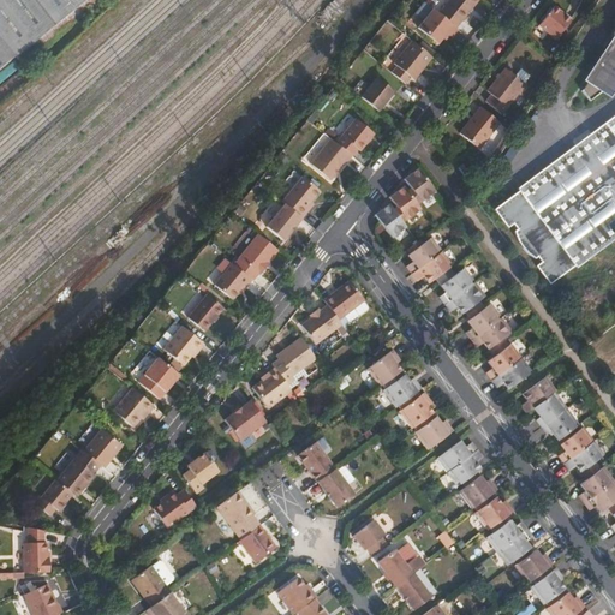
[(0,0),(0,67),(15,57),(83,0),(0,0)]
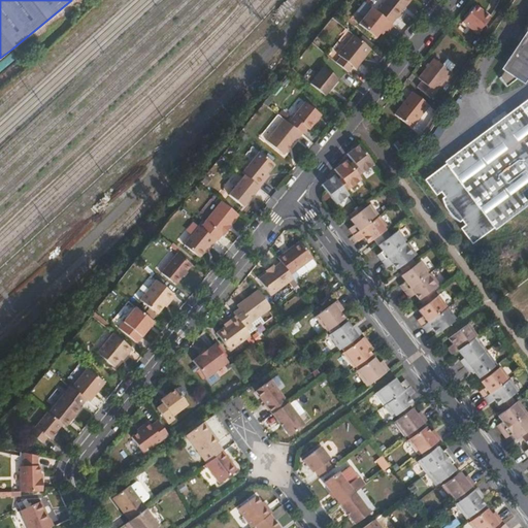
[(71,0),(12,48),(19,55),(22,59),(83,0),(71,0)]
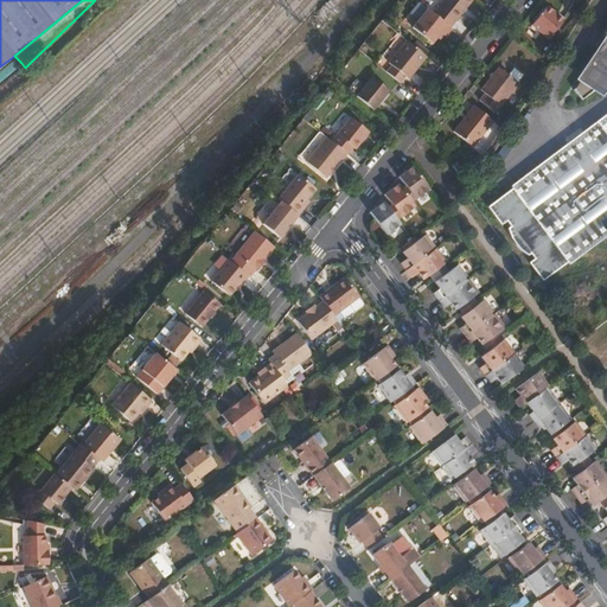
[(473,0),(442,0),(433,13),(451,29),(473,0)]
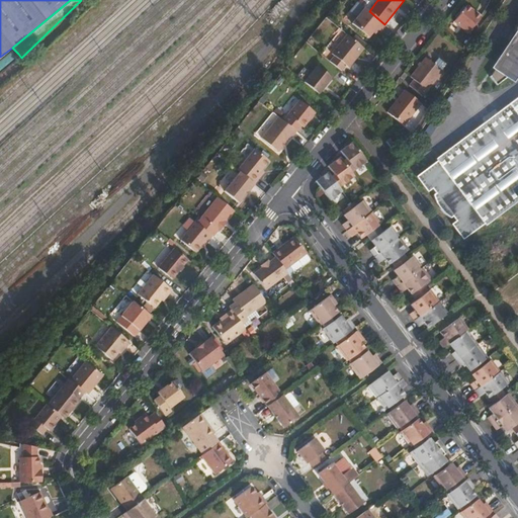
[(467,5),(453,21),(467,33),(482,16),(467,5)]
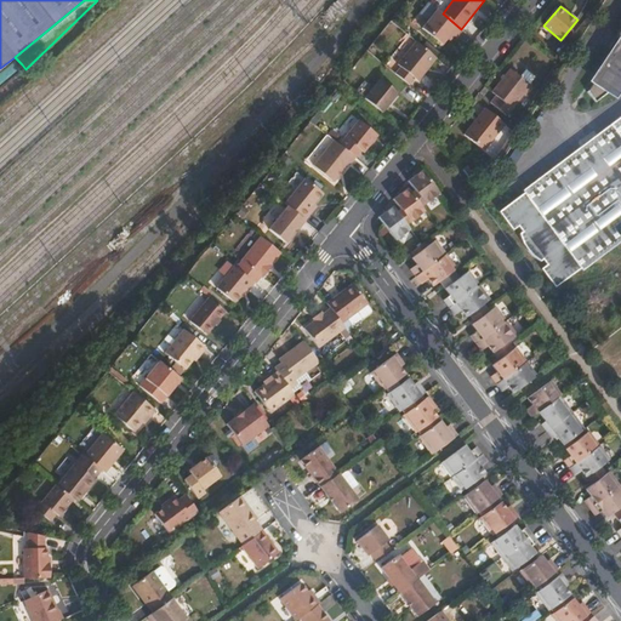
[(443,13),(437,9),(421,28),(442,45),(446,39),(450,34),(454,36),(456,39),(463,30),(461,29),(443,13)]
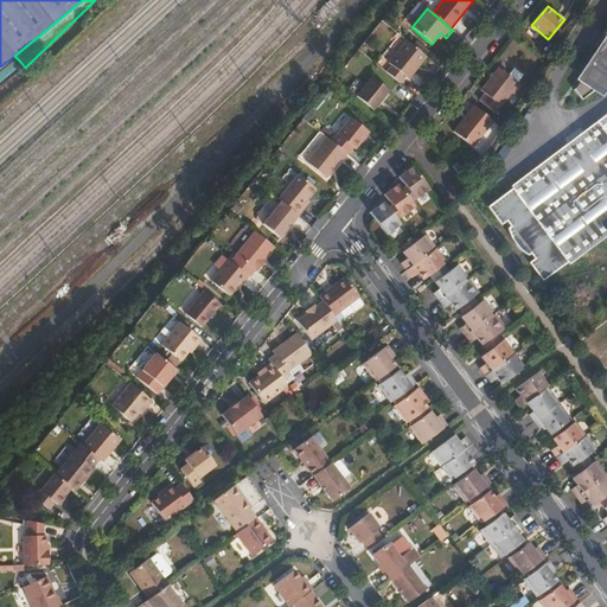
[(606,114),(511,186),(513,189),(487,206),(502,225),(506,221),(511,227),(509,229),(509,231),(512,238),(517,246),(524,253),(528,255),(530,253),(535,259),(529,263),(543,281),(568,262),(570,264),(606,236),(606,29),(605,32),(604,34),(605,38),(606,40),(606,52),(606,53),(600,50),(574,89),(582,100),(596,89),(600,91),(606,80),(606,114)]
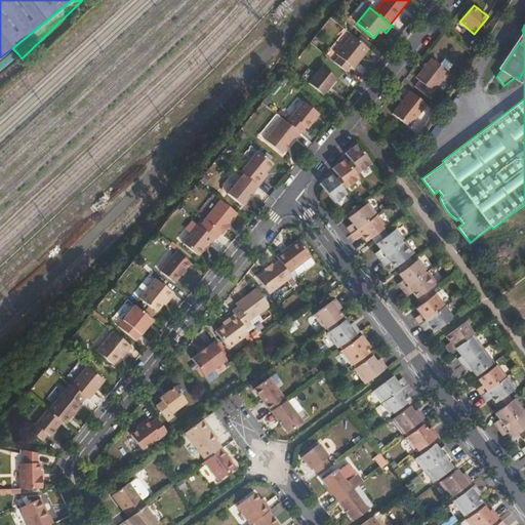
[(369,49),(352,35),(335,54),(338,56),(333,62),(346,72),(351,67),(353,69),(369,49)]
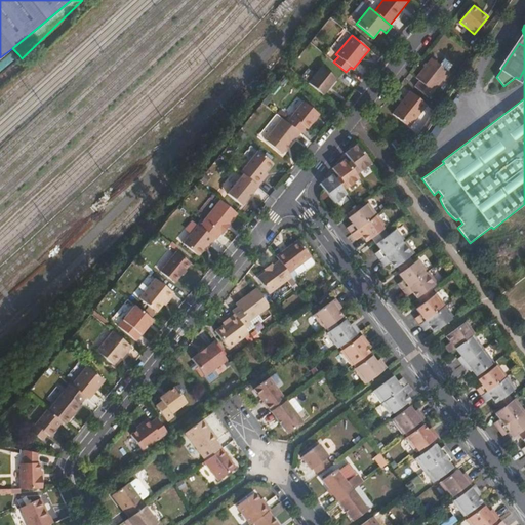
[(414,87),(429,98),(449,73),(447,71),(440,65),(432,58),(415,78),(419,81),(414,87)]
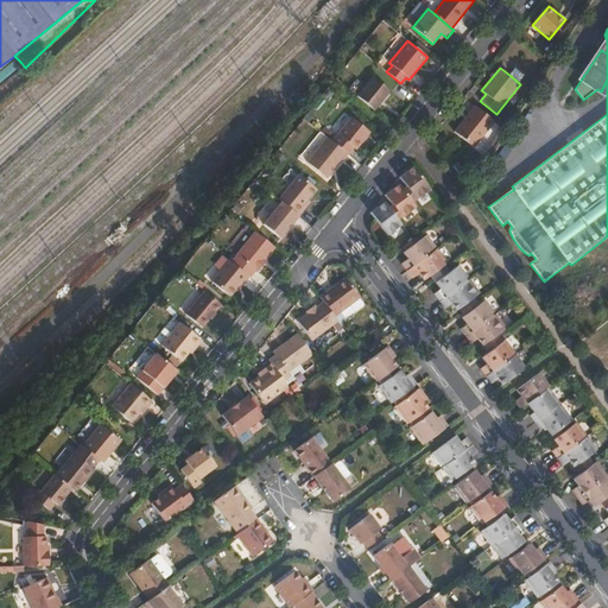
[(510,75),(518,82),(524,76),(514,68),(510,75)]
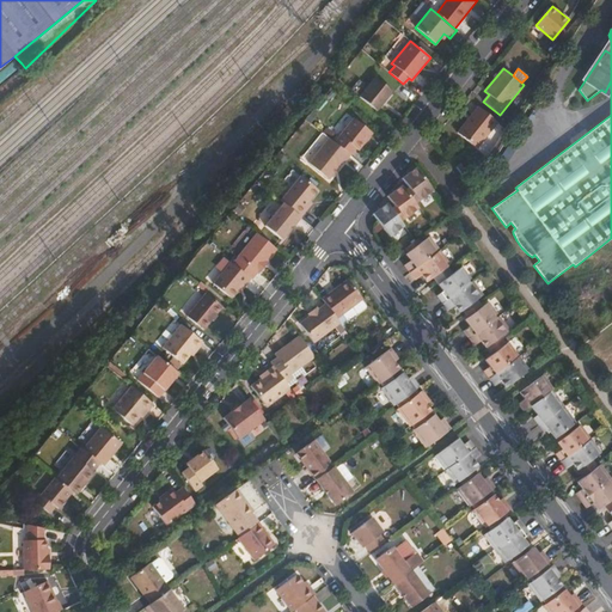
[(375,78),(360,97),(377,111),(392,91),(375,78)]
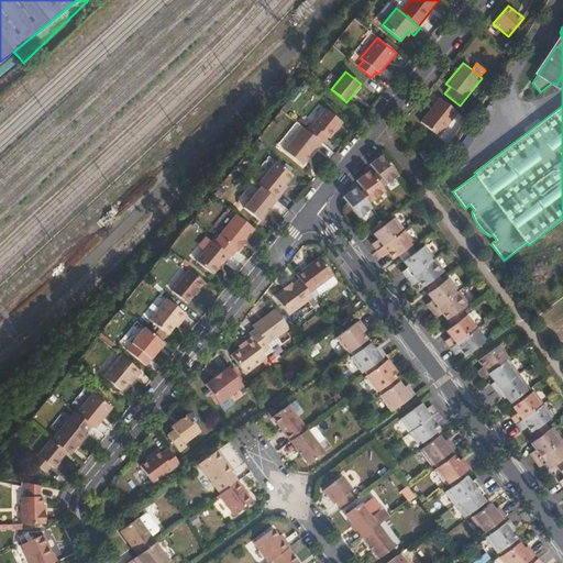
[(440,98),(420,122),(439,136),(457,112),(440,98)]
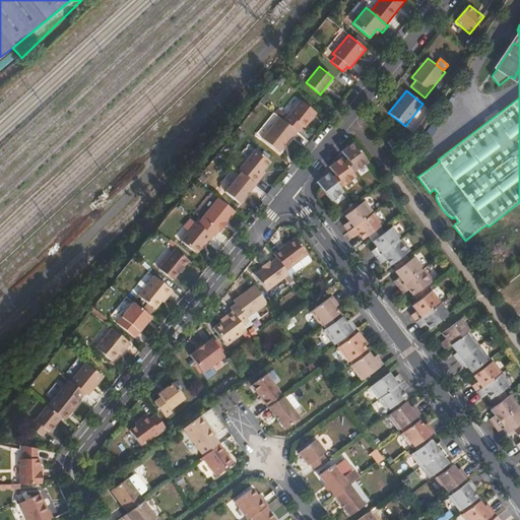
[(283,121),(298,132),(303,126),(305,128),(316,113),(301,101),(283,121)]
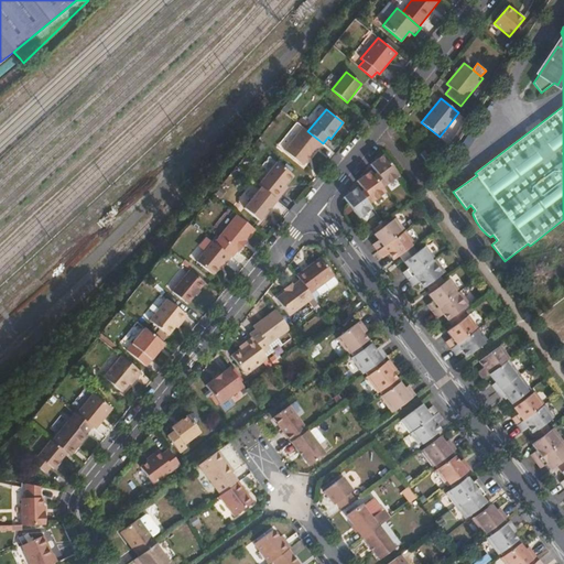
[(307,131),(303,127),(284,150),(303,165),(316,149),(317,150),(323,143),(307,131)]
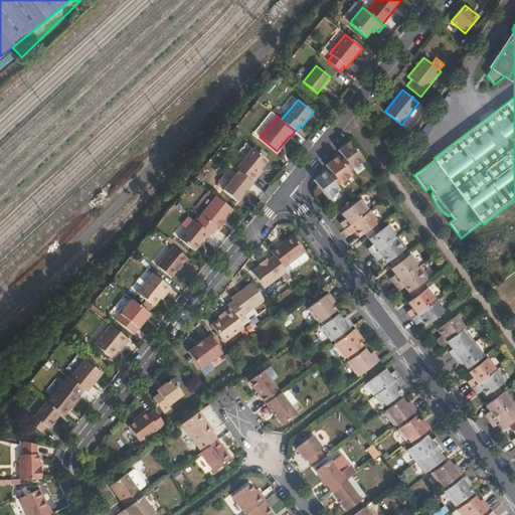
[(387,138),(383,141),(388,147),(392,144),(387,138)]
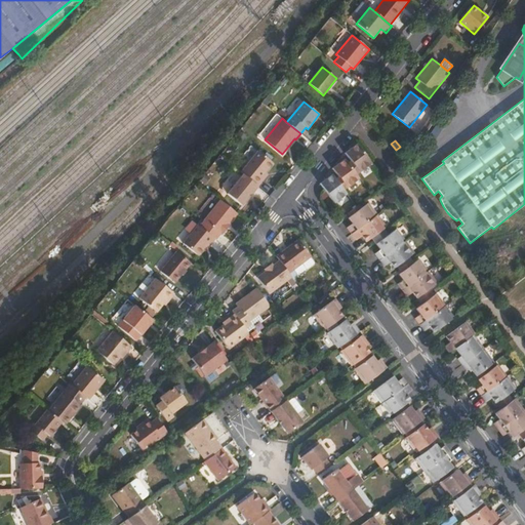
[(359,172),(371,163),(356,143),(349,148),(350,149),(352,152),(347,157),(351,162),(359,172)]
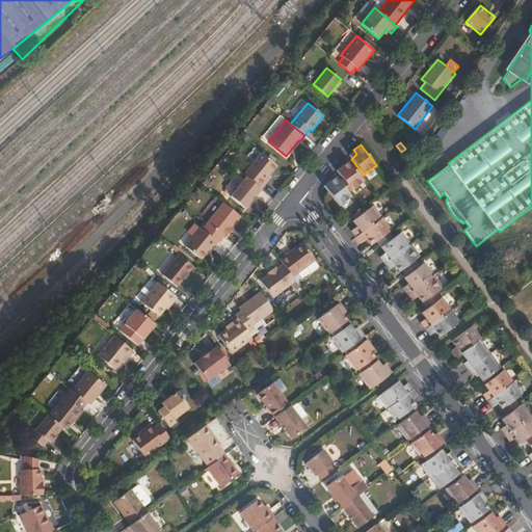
[(261,153),(243,175),(245,177),(261,189),(266,183),(264,181),(268,175),(276,165),(261,153)]
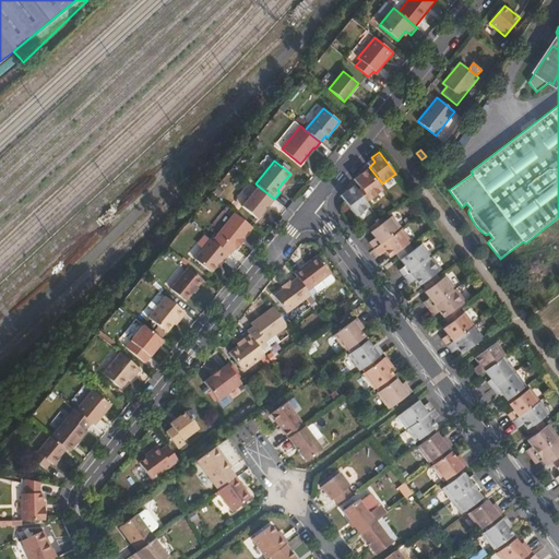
[(369,201),(382,190),(379,186),(370,175),(365,168),(358,174),(359,175),(361,179),(356,183),(360,189),(369,201)]
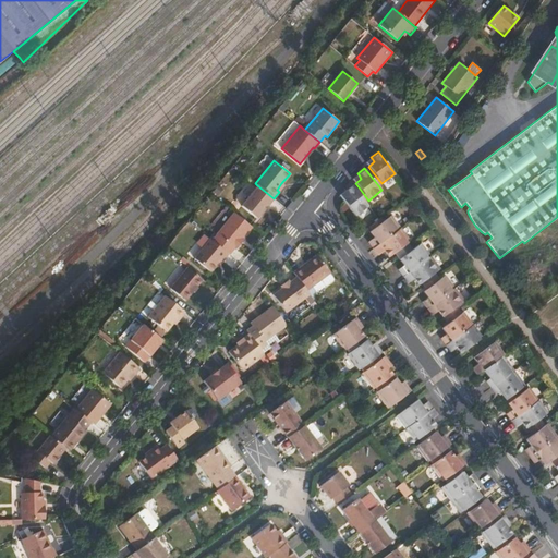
[(378,185),(381,183),(373,172),(370,174),(378,185)]
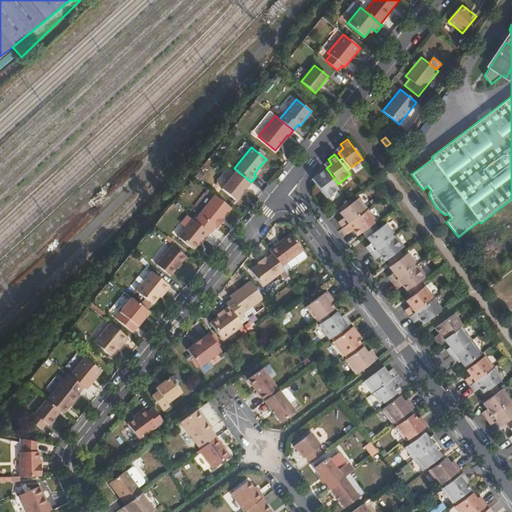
[(327,175),(322,168),(316,173),(317,175),(319,178),(314,182),(326,198),(338,190),(335,186),(327,175)]
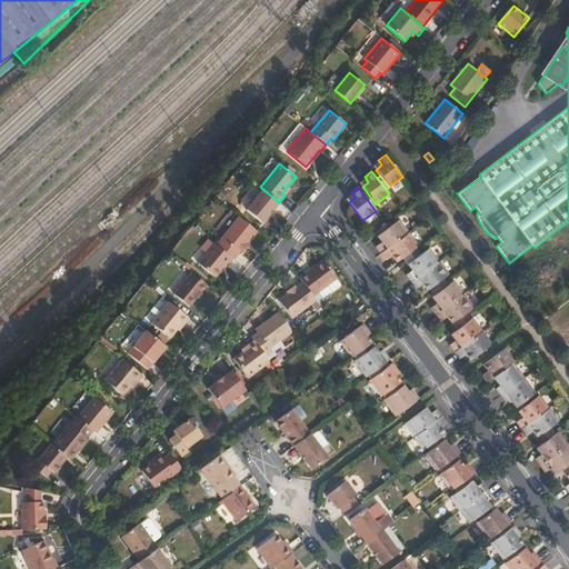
[(262,223),(279,202),(262,189),(246,210),(262,223)]
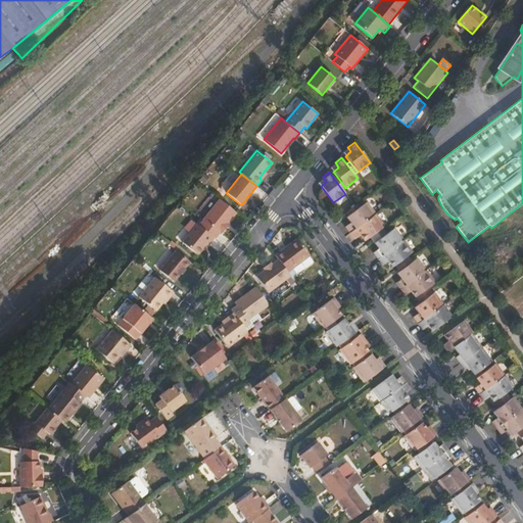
[(337,177),(334,179),(342,190),(345,188),(337,177)]
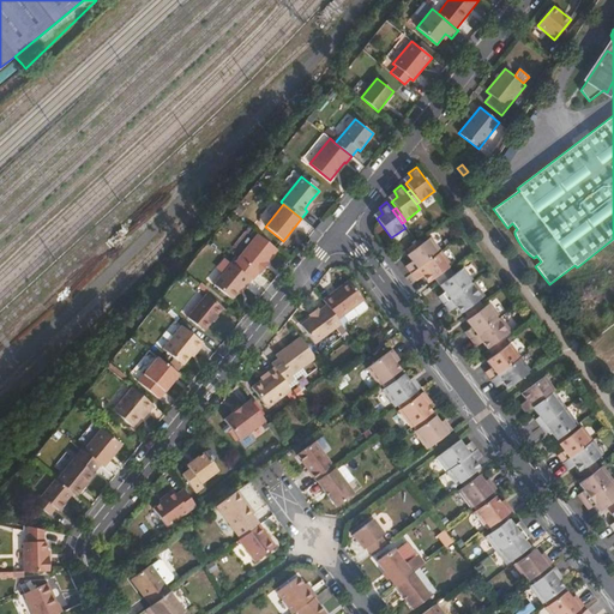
[(277,251),(257,234),(232,264),(252,280),(252,281),(258,274),(260,275),(266,266),(265,265),(268,263),(277,251)]
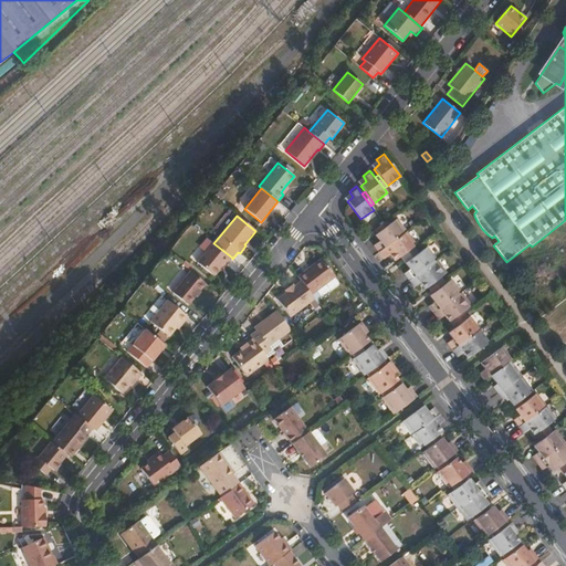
[(374,245),(378,252),(407,231),(397,219),(389,223),(376,233),(375,234),(379,241),(374,245)]
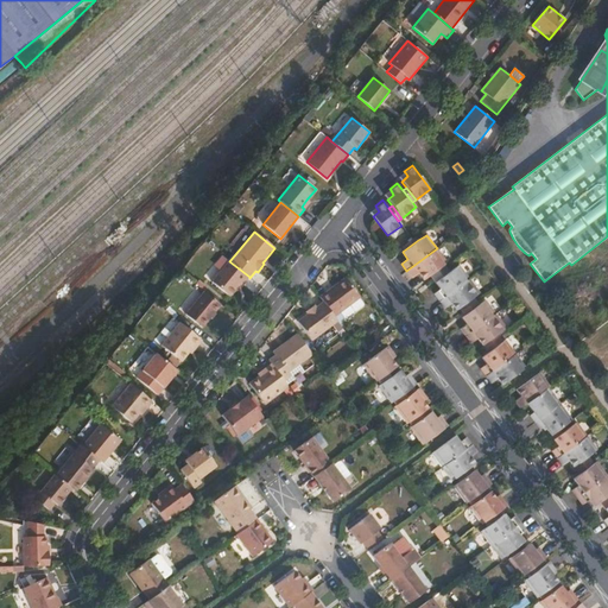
[(401,247),(404,251),(418,240),(416,236),(412,240),(401,247)]
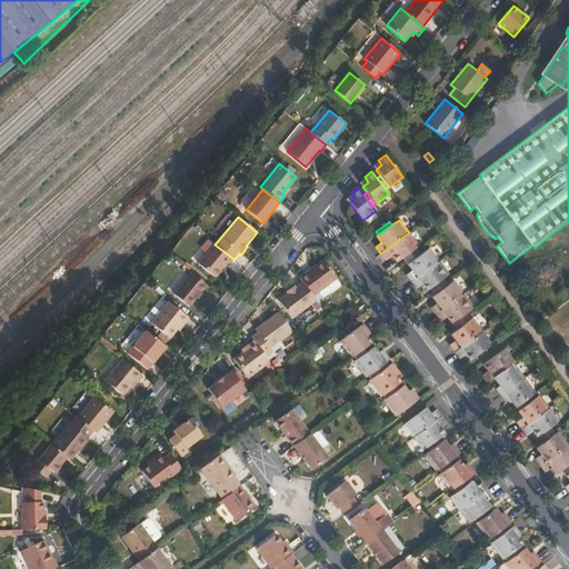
[(397,262),(402,258),(416,248),(419,246),(409,232),(380,253),(386,260),(391,256),(397,262)]
